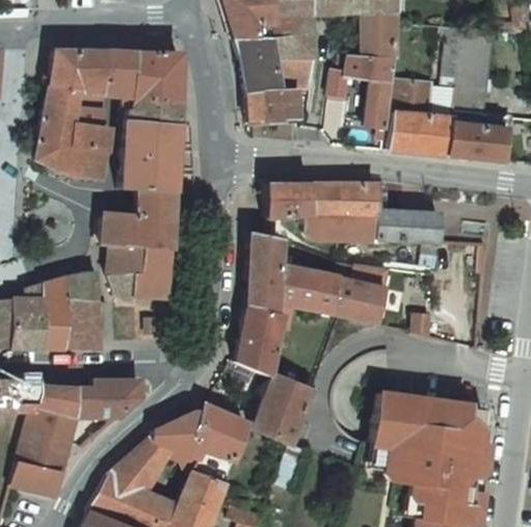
[(222,0),(232,26),(279,23),(277,19),(272,0),(222,0)]
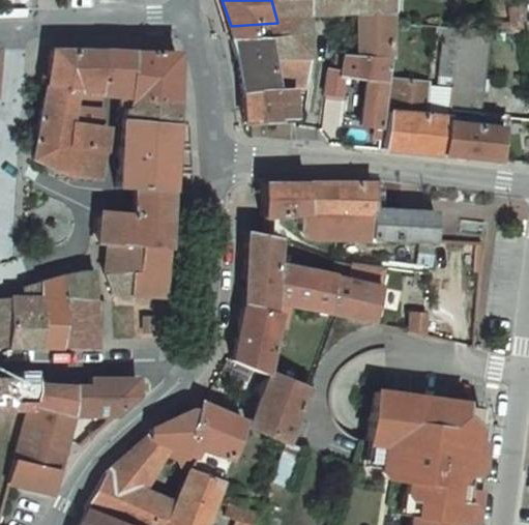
[(271,0),(276,19),(354,16),(357,57),(391,56),(392,17),(391,0),(271,0)]
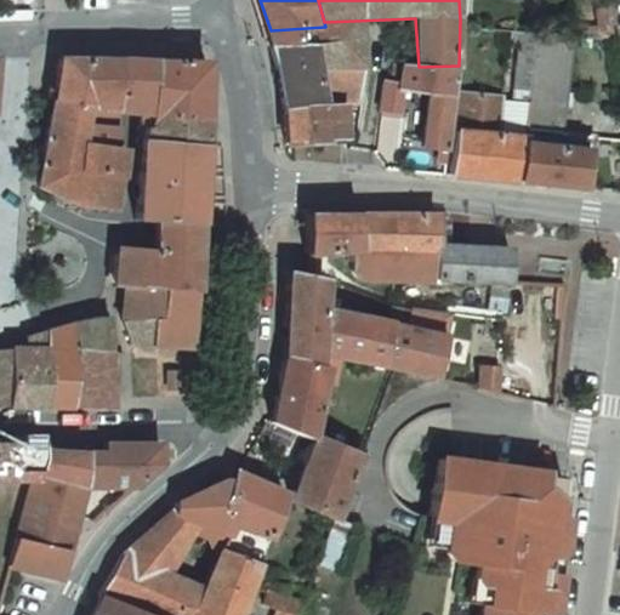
[(561,131),(569,35),(541,32),(533,92),(522,177),(581,186),(589,135),(561,131)]
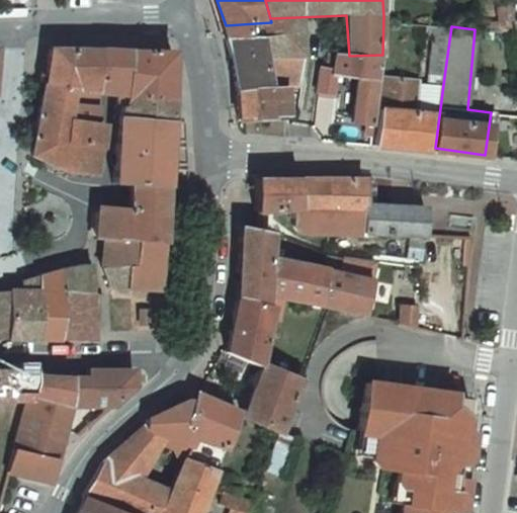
[(303,33),(269,35),(269,56),(304,53),(303,33)]
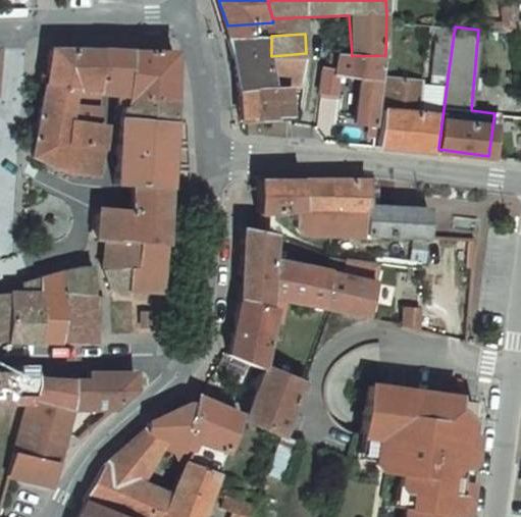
[(271,36),(231,39),(237,56),(242,80),(243,88),(272,88),(271,56),(271,36)]
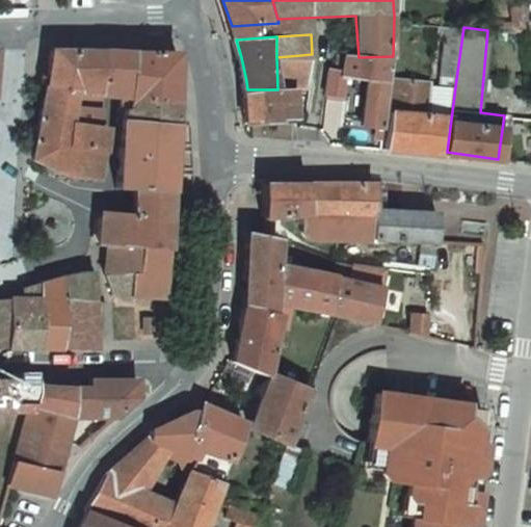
[(43,83),(51,83),(82,86),(80,111),(104,113),(105,93),(108,51),(55,49),(53,58),(47,58),(43,83)]
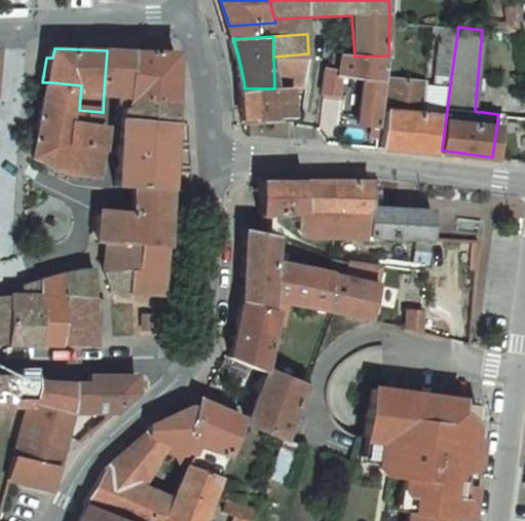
[(134,51),(107,50),(104,91),(123,94),(130,95),(134,51)]
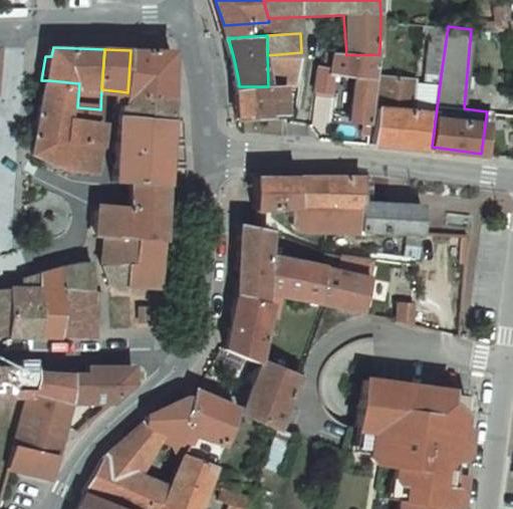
[(173,52),(131,50),(127,92),(120,91),(119,100),(139,94),(171,99),(173,52)]
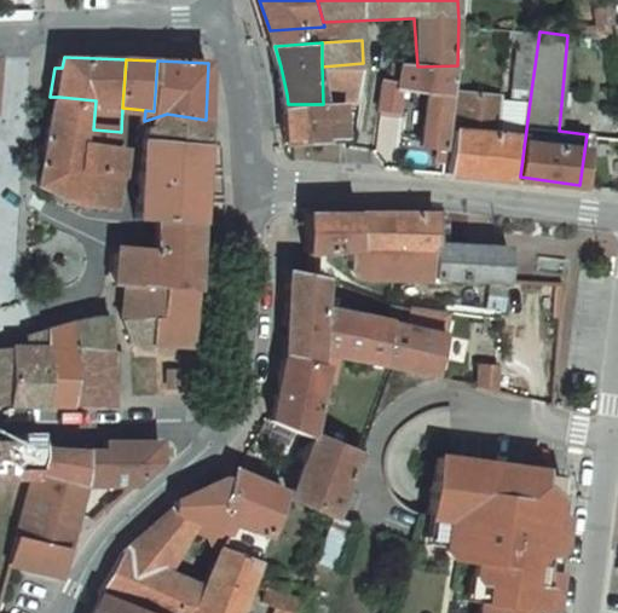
[(346,104),(346,110),(352,110),(359,107),(363,63),(322,67),(323,104),(346,104)]
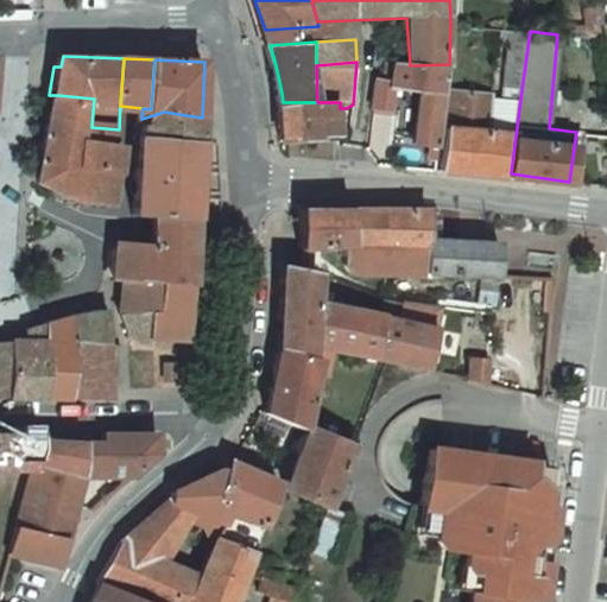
[(446,90),(449,64),(410,65),(389,67),(386,86),(380,86),(377,106),(393,106),(396,89),(423,89),(416,139),(431,141),(430,152),(437,153),(441,125),(446,90)]
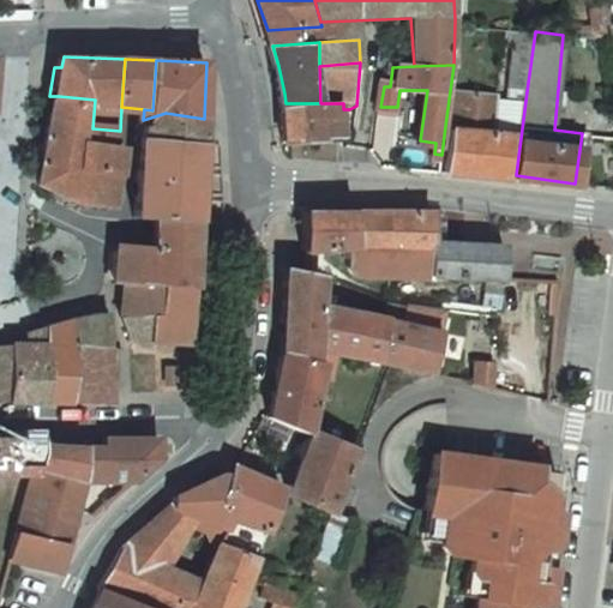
[(457,88),(445,167),(446,167),(516,175),(527,91),(515,90),(509,133),(496,132),(502,94),(457,88)]
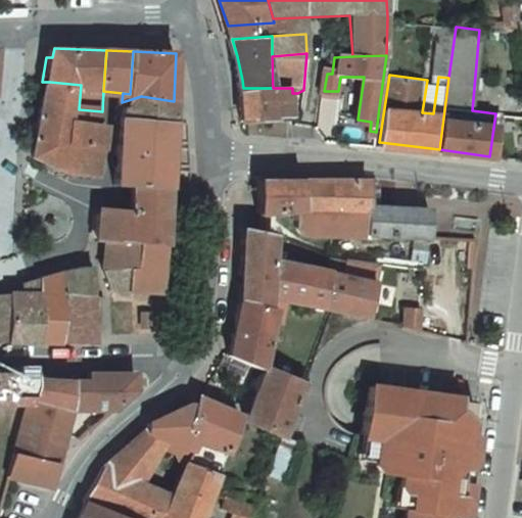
[(108,126),(102,126),(77,124),(79,109),(81,85),(50,82),(43,124),(36,123),(34,133),(41,134),(38,156),(66,169),(99,172),(106,147),(108,126)]
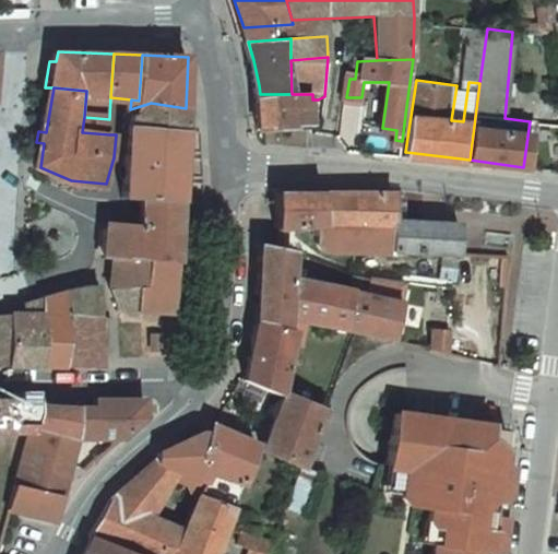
[(315,120),(312,99),(312,94),(292,94),(260,94),(261,116),(261,122),(298,124),(297,120),(315,120)]
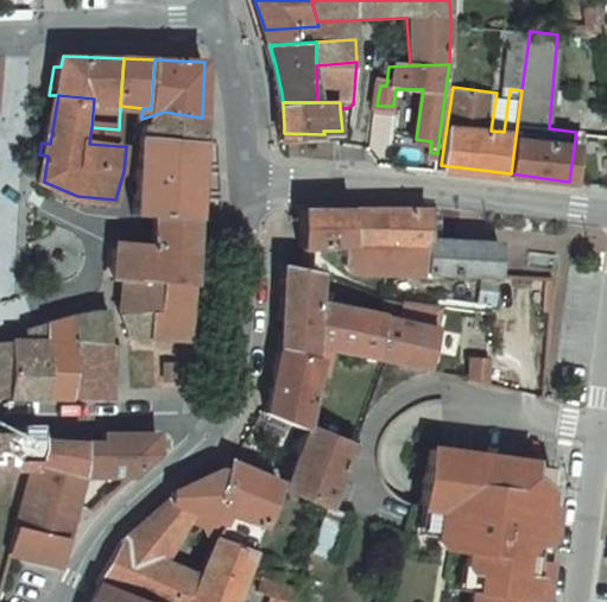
[(164,112),(141,119),(140,134),(202,140),(202,118),(164,112)]
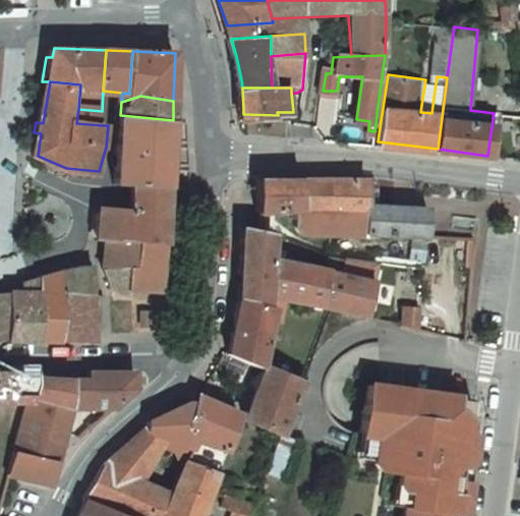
[(102,125),(102,111),(78,109),(76,123),(102,125)]
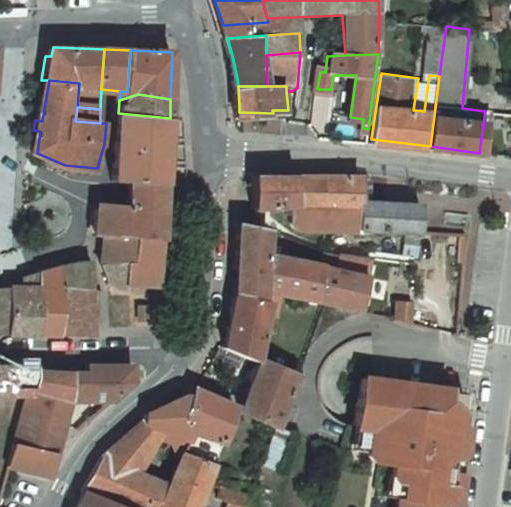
[(169,183),(170,118),(118,113),(116,139),(122,139),(118,180),(135,181),(169,183)]
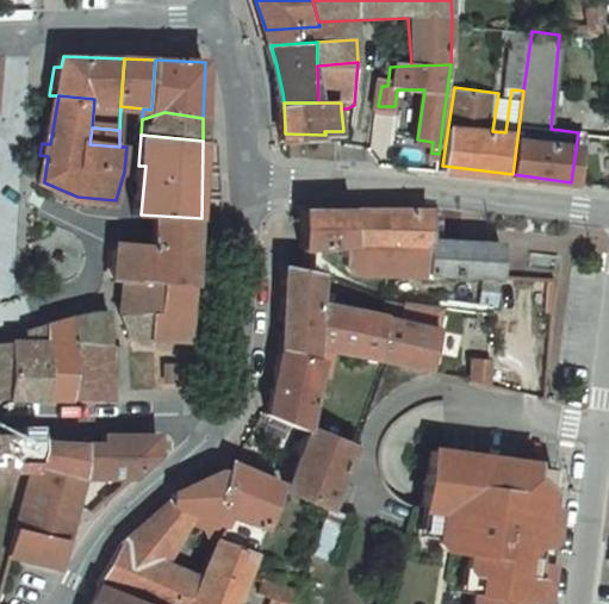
[(308,207),(306,244),(349,247),(361,247),(362,209),(308,207)]
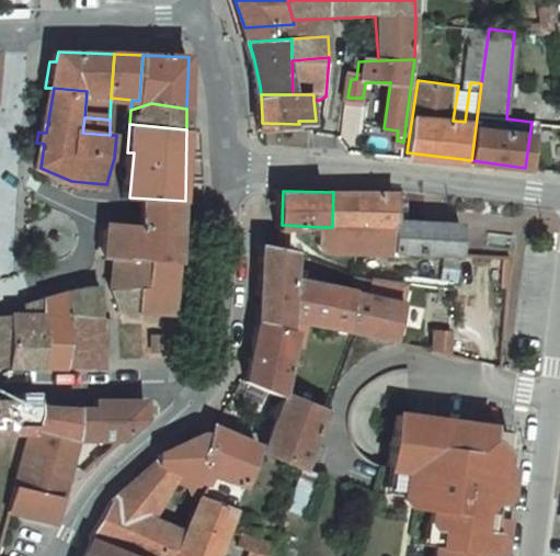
[(393,192),(333,192),(332,227),(395,229),(400,229),(401,219),(402,192),(393,192)]
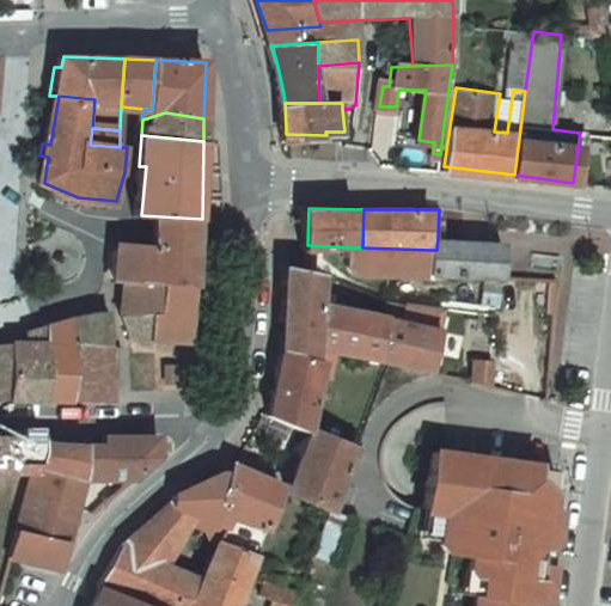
[(202,219),(162,216),(160,244),(134,243),(122,245),(121,276),(128,277),(127,311),(199,306),(202,219)]
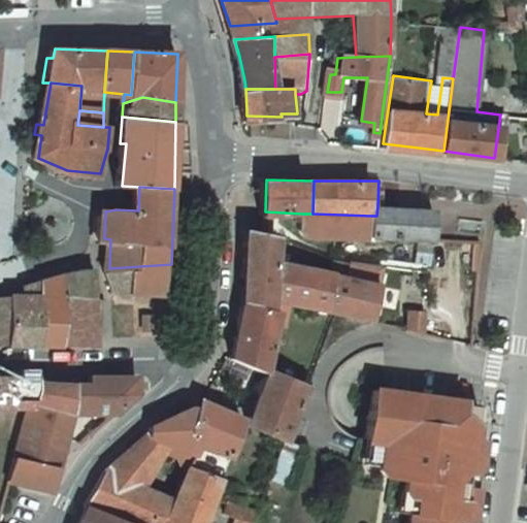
[(430,207),(377,206),(376,216),(371,216),(371,237),(385,238),(430,239),(430,207)]
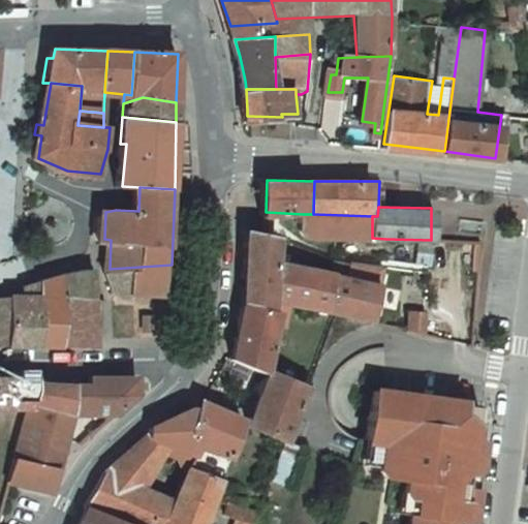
[(50,211),(35,210),(34,229),(39,230),(39,225),(43,225),(44,217),(41,216),(41,213),(50,212),(50,211)]
